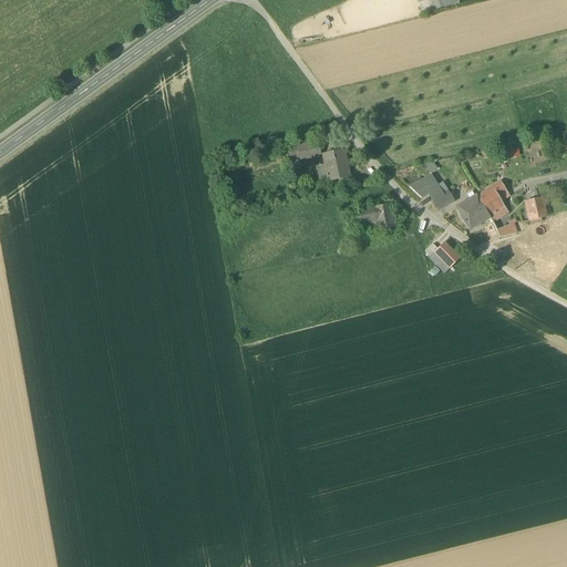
[(457,0),(431,0),(433,10),(459,4),(457,0)]
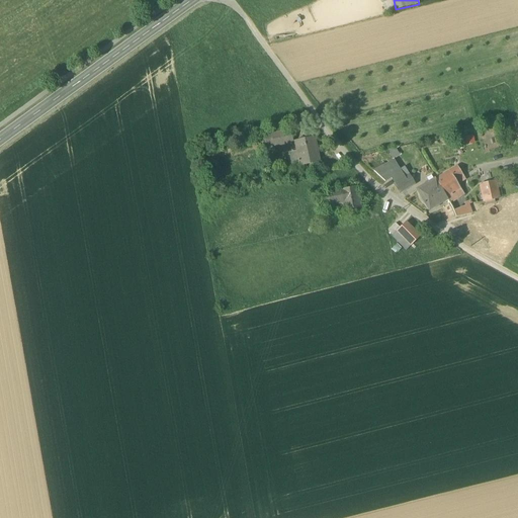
[(271,134),(274,147),(292,143),(290,130),(271,134)]
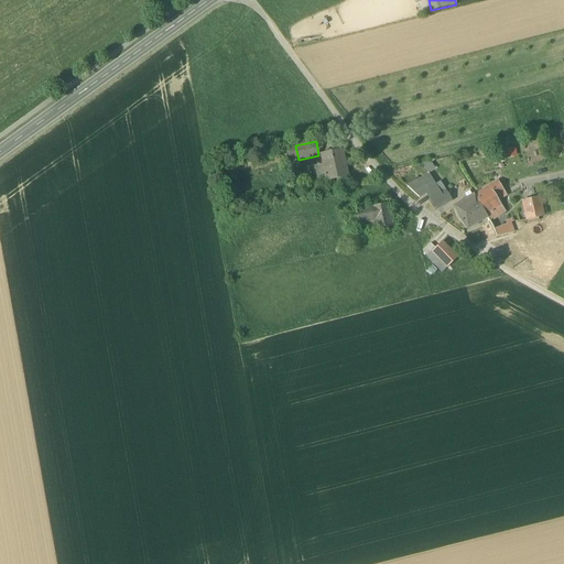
[(321,154),(327,181),(347,176),(342,150),(321,154)]
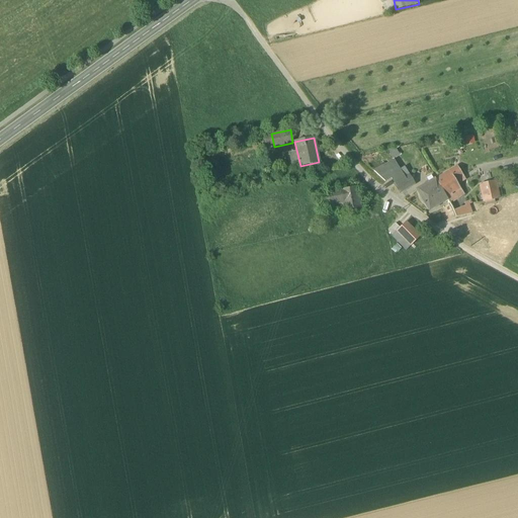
[(395,184),(405,178),(401,171),(394,161),(373,171),(384,182),(391,178),(395,184)]
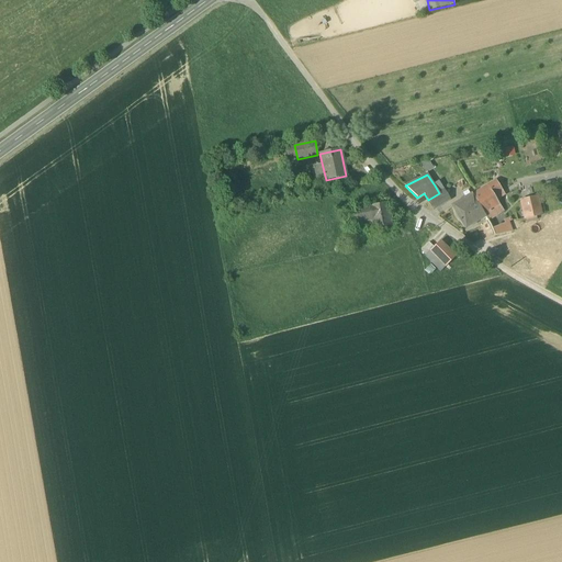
[(499,205),(496,200),(494,195),(496,193),(502,190),(496,181),(472,195),(485,214),(499,205)]
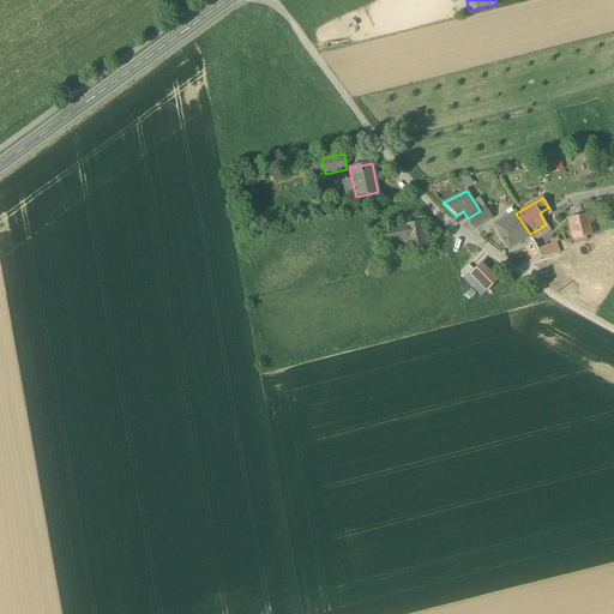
[(468,218),(474,229),(491,218),(485,208),(480,211),(468,218)]
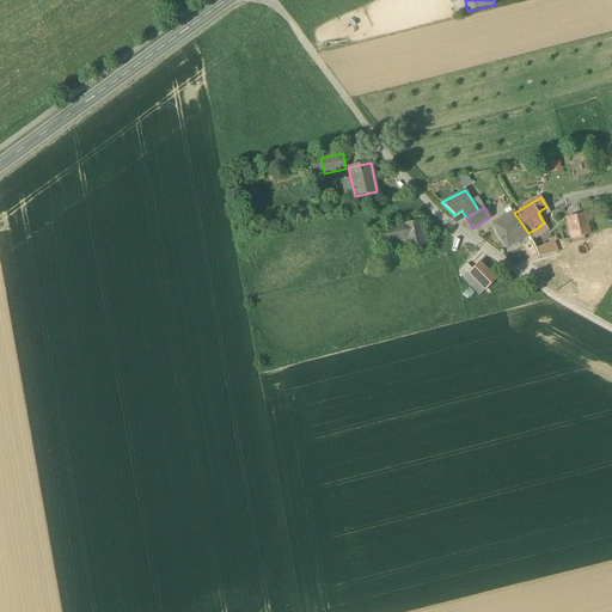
[(508,248),(528,234),(528,233),(514,213),(494,224),(508,248)]
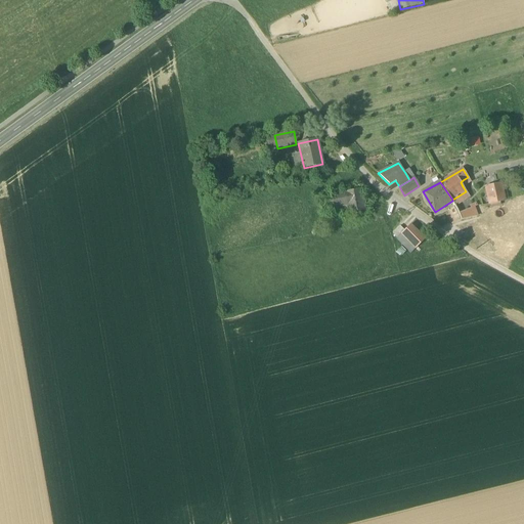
[(486,187),(489,204),(505,201),(500,184),(486,187)]
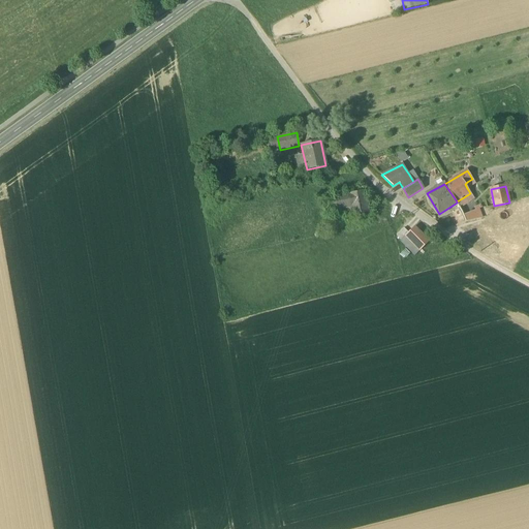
[(350,208),(351,216),(369,212),(365,191),(347,194),(350,208)]
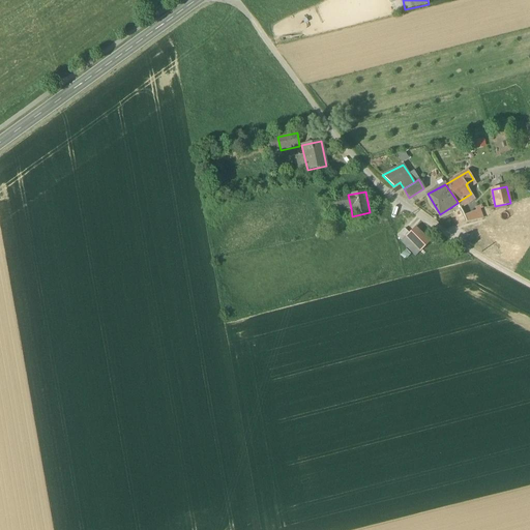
[(474,199),(471,194),(458,202),(458,203),(461,207),(474,199)]
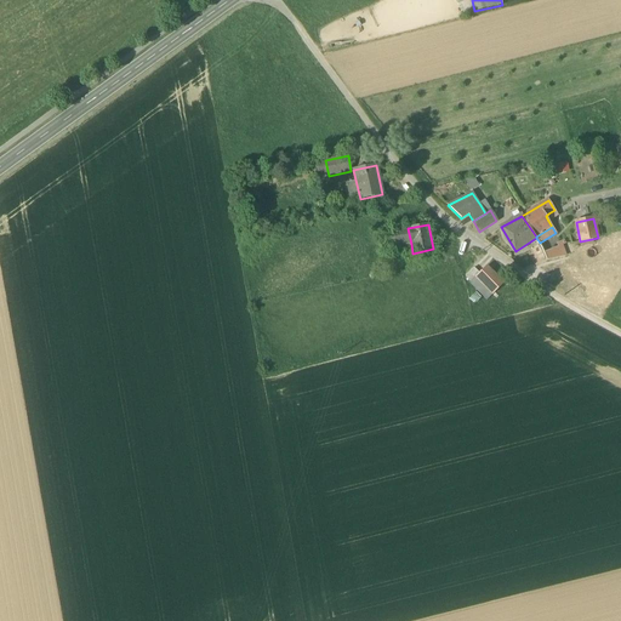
[(382,233),(386,249),(411,244),(408,228),(382,233)]
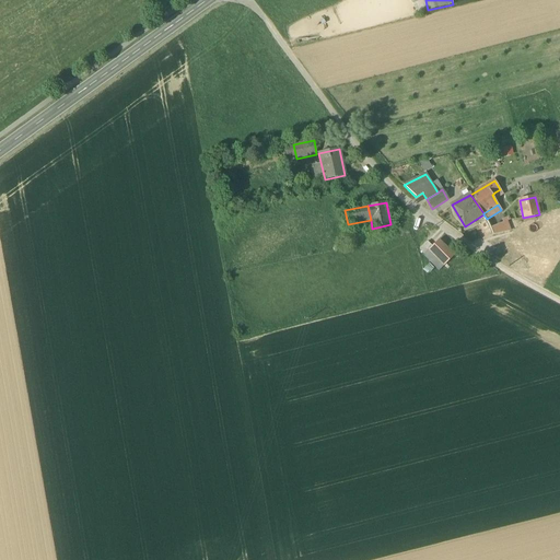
[(500,224),(491,228),(494,234),(503,233),(500,224)]
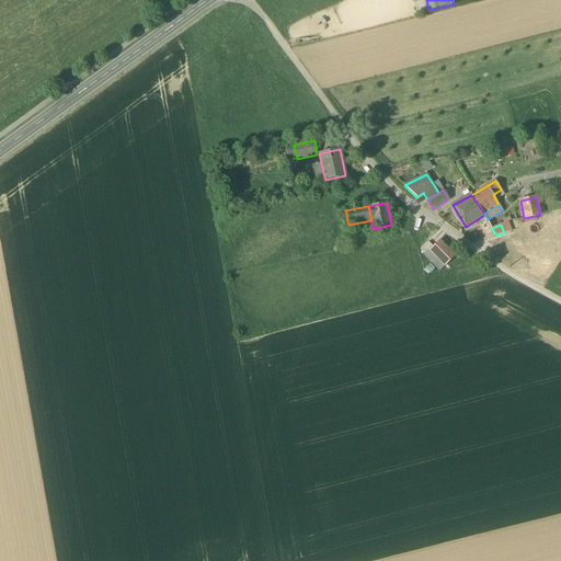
[(430,251),(445,266),(455,256),(439,241),(433,247),(430,251)]
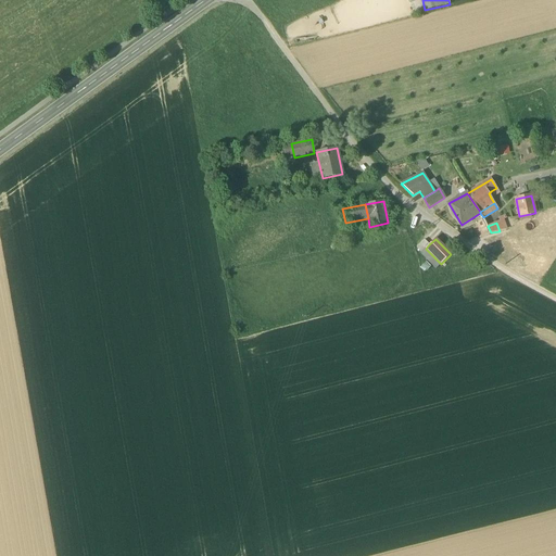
[(417,249),(421,253),(426,249),(429,244),(426,240),(417,249)]
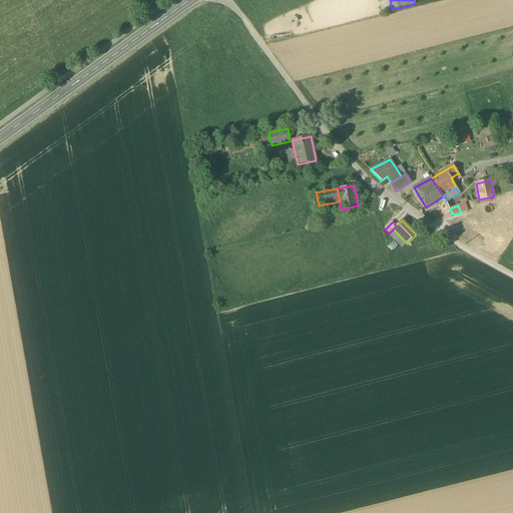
[(407,243),(393,229),(389,233),(403,247),(407,243)]
